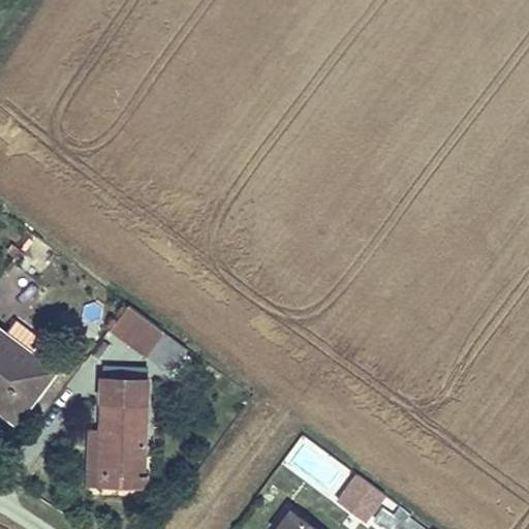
[(132,304),(114,329),(150,355),(168,331),(132,304)]
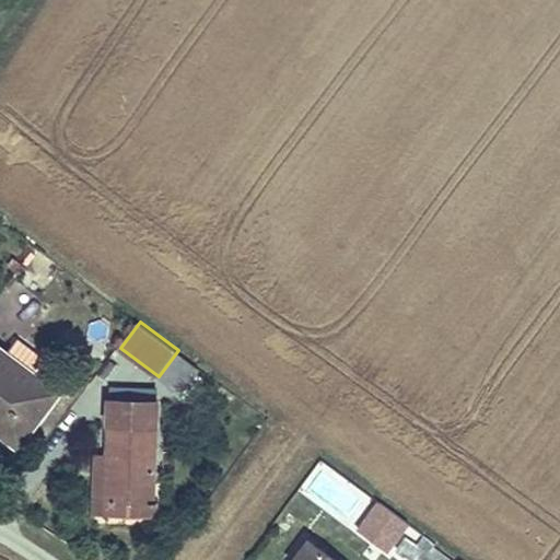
[(0,342),(0,417),(27,439),(62,391),(0,342)]
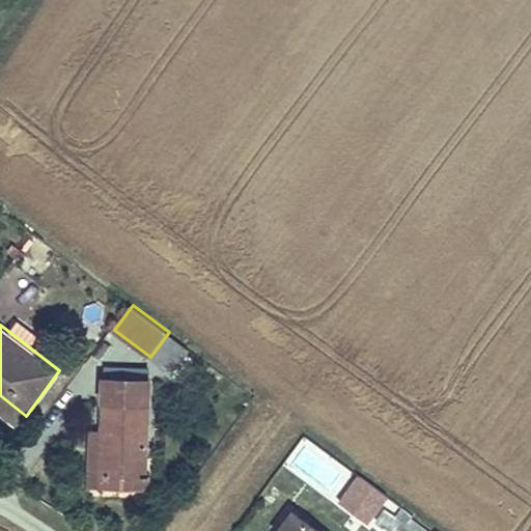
[(103,383),(101,441),(101,475),(132,476),(133,490),(150,490),(150,476),(142,475),(142,457),(149,457),(151,384),(103,383)]
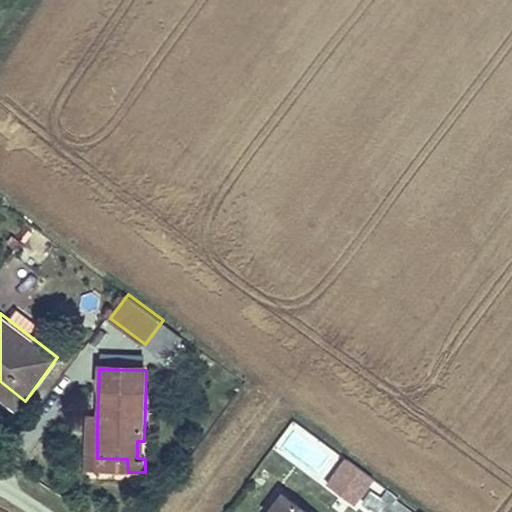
[(97,458),(97,425),(83,425),(82,472),(128,472),(127,459),(97,458)]
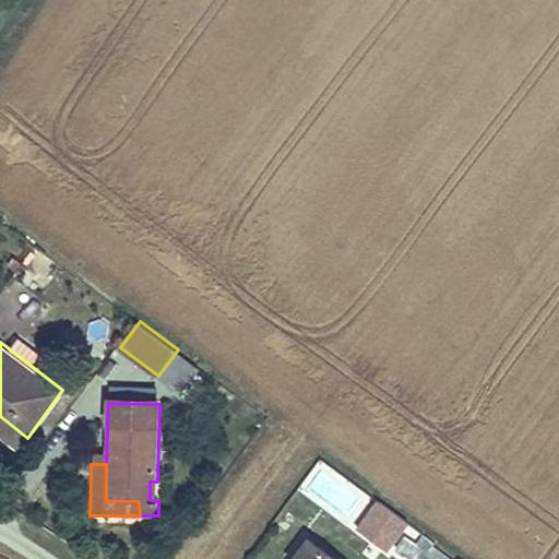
[(310,488),(340,507),(354,483),(324,464),(310,488)]
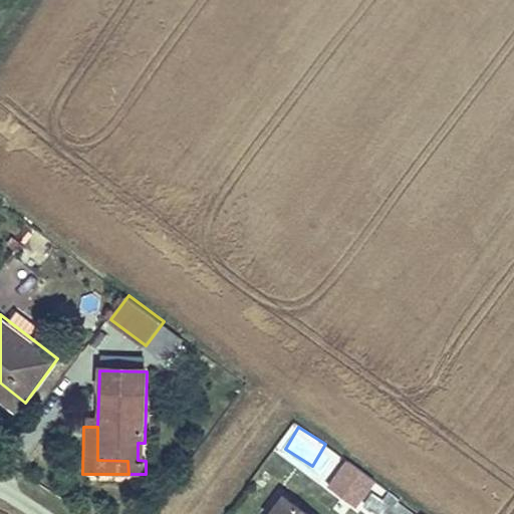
[(325,483),(355,506),(375,481),(345,457),(325,483)]
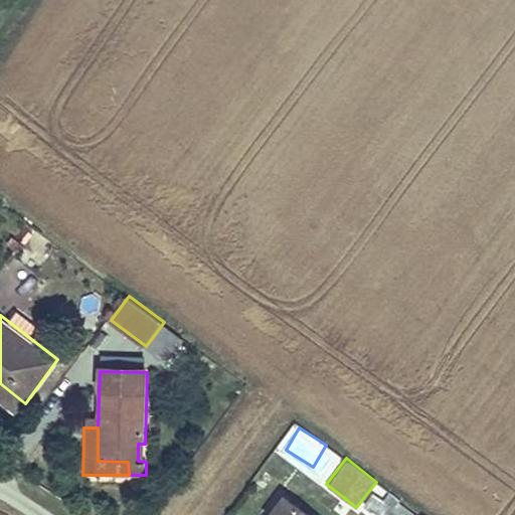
[(305,514),(284,498),(269,514),(305,514)]
